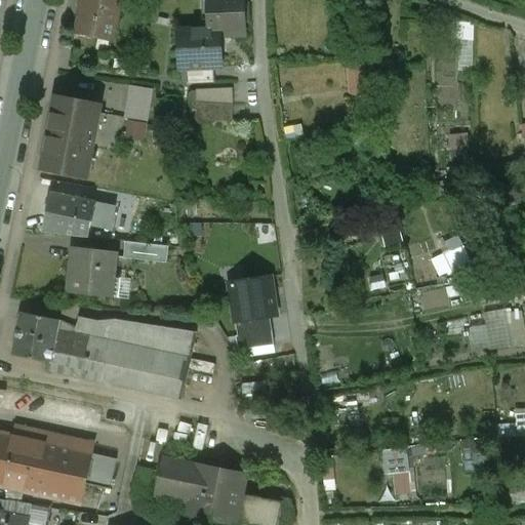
[(118,0),(82,0),(75,33),(99,38),(102,28),(113,31),(118,0)]
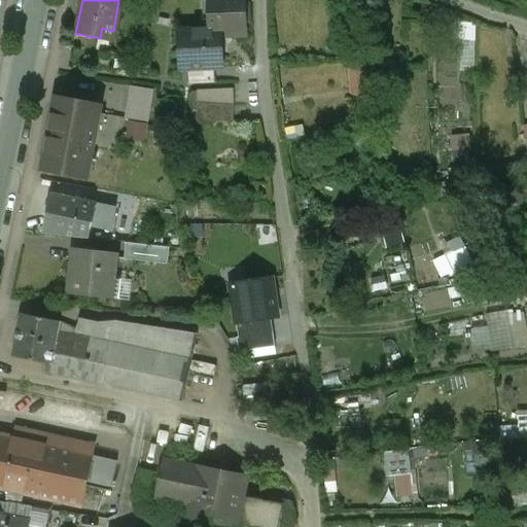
[(201,0),(202,20),(209,20),(209,28),(221,28),(221,34),(245,33),(244,21),(248,21),(248,4),(243,4),(243,0),(201,0)]
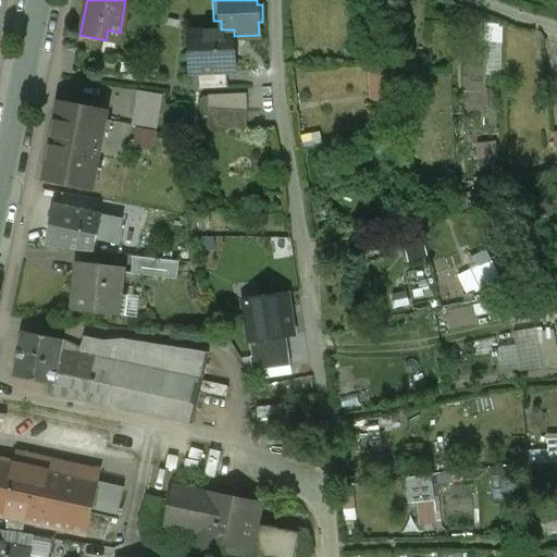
[(503,27),(481,26),(480,41),(502,42),(503,27)]
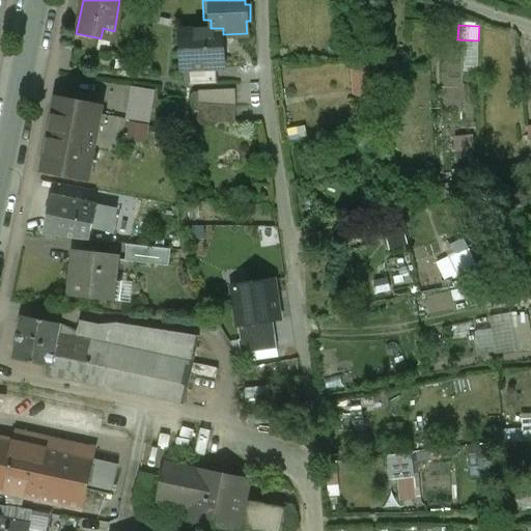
[(223,28),(211,28),(177,29),(179,70),(224,68),(223,34),(223,28)]
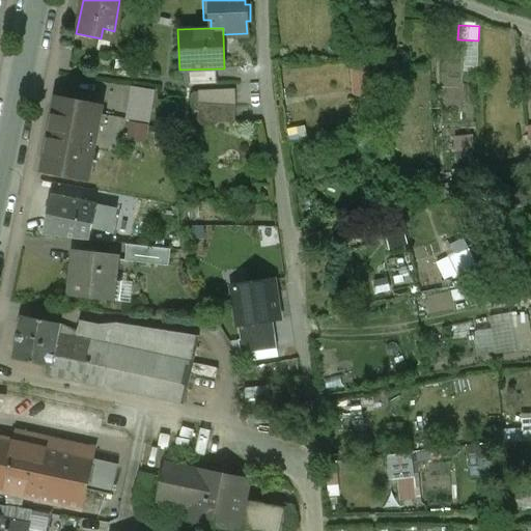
[(370,68),(351,71),(353,98),(372,96),(370,68)]
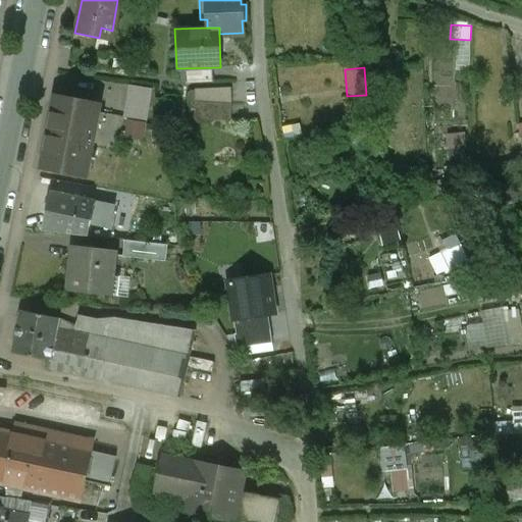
[(151,89),(128,86),(123,117),(146,120),(151,89)]
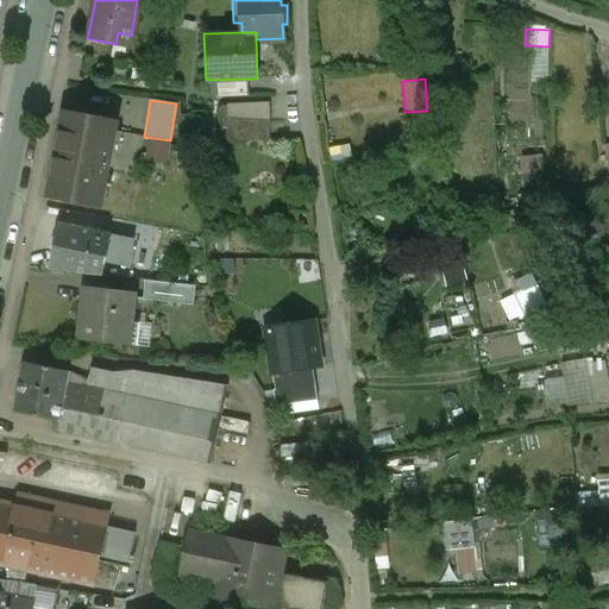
[(269,101),(226,104),(226,119),(269,120),(269,101)]
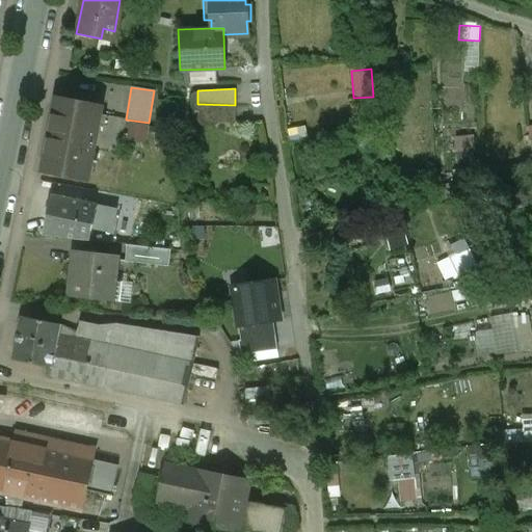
[(101,106),(55,98),(42,173),(86,180),(101,106)]
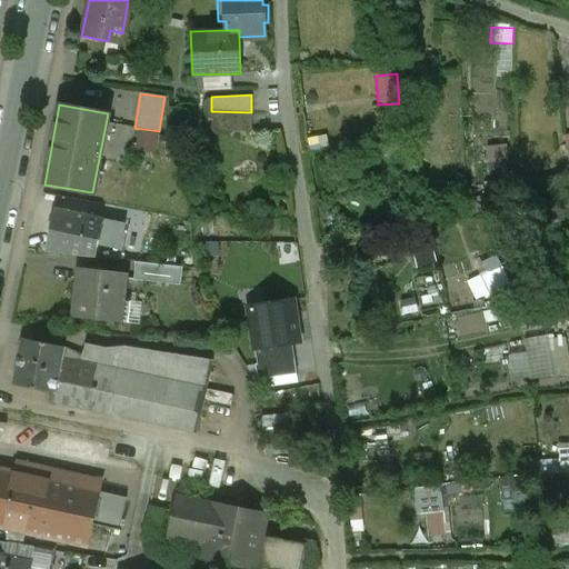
[(320,151),(319,139),(309,140),(311,152),(320,151)]
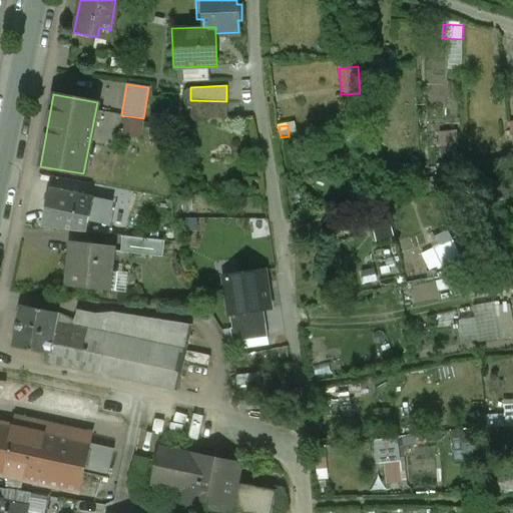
[(360,145),(357,130),(343,133),(347,148),(360,145)]
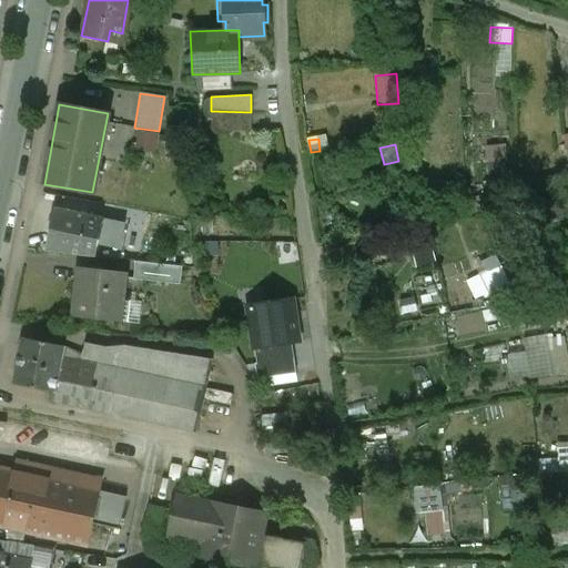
[(503,163),(475,165),(478,206),(506,203),(503,163)]
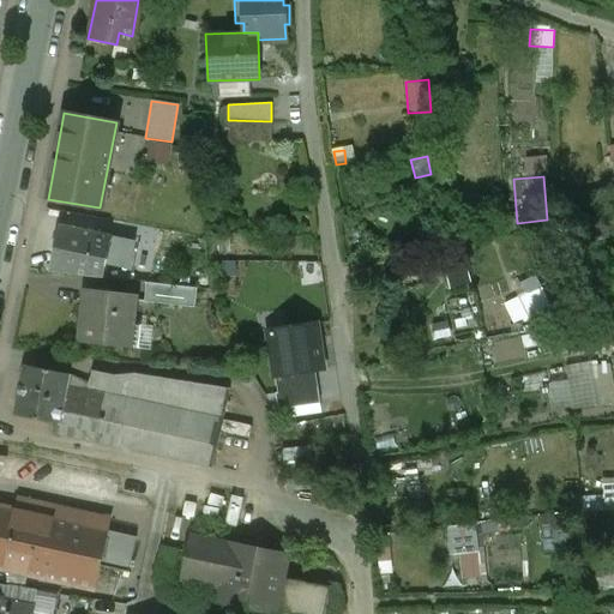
[(110,235),(59,226),(49,272),(102,278),(110,235)]
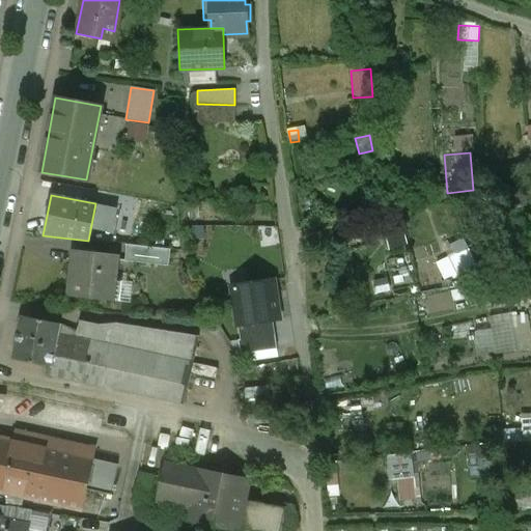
[(384,236),(388,252),(408,247),(402,230),(384,236)]
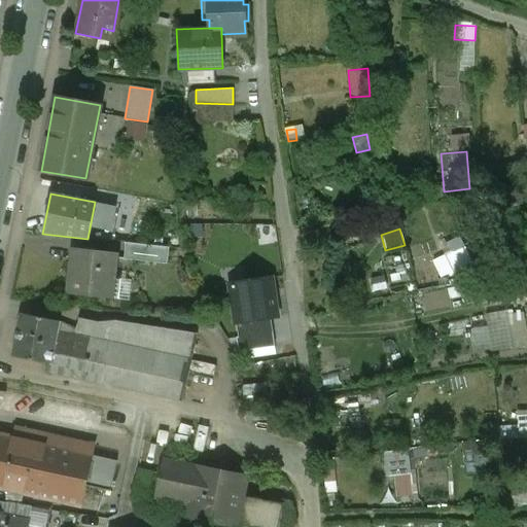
[(107,231),(96,230),(95,238),(106,239),(107,231)]
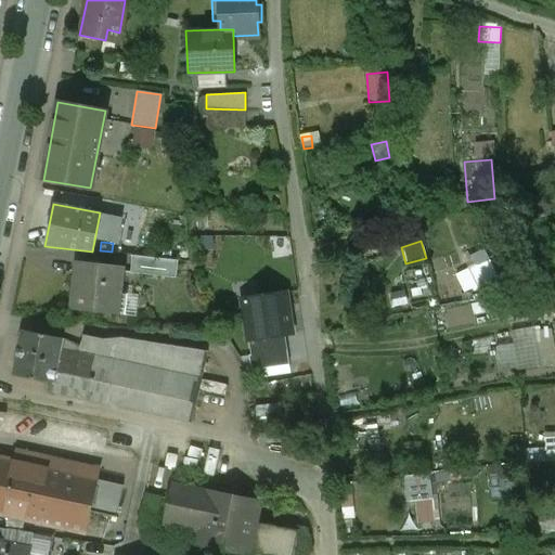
[(454,272),(461,286),(494,272),(488,257),(454,272)]
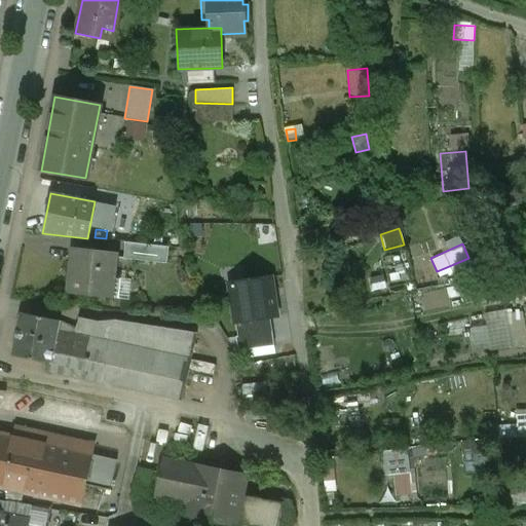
[(116,253),(72,248),(67,294),(111,297),(116,253)]
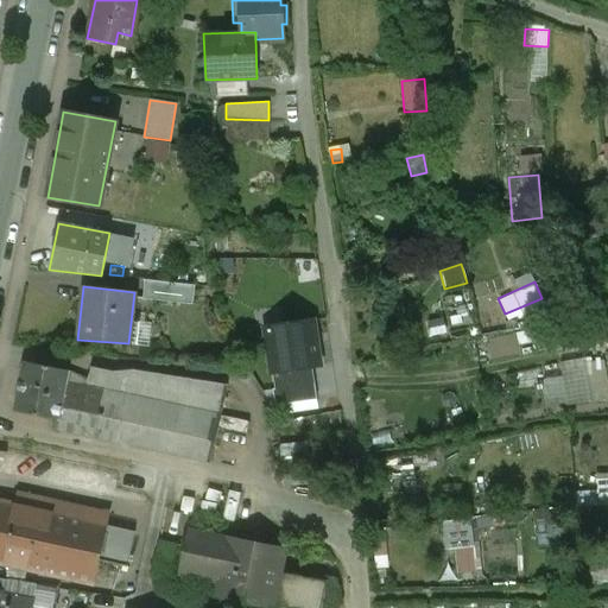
[(461,316),(450,318),(453,328),(463,325),(461,316)]
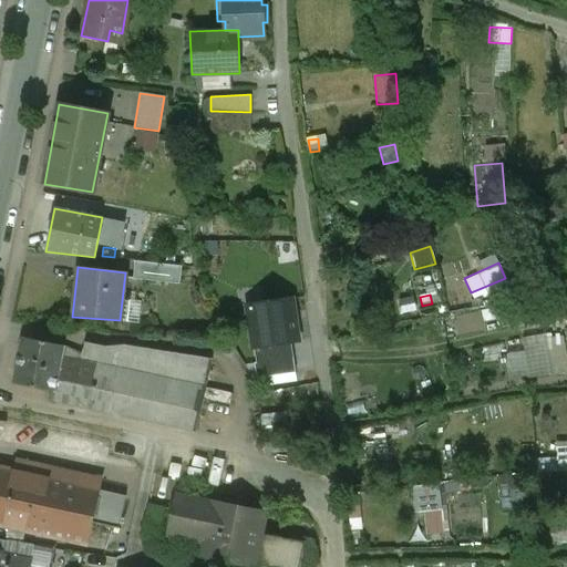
[(399,301),(401,313),(415,311),(413,298),(399,301)]
